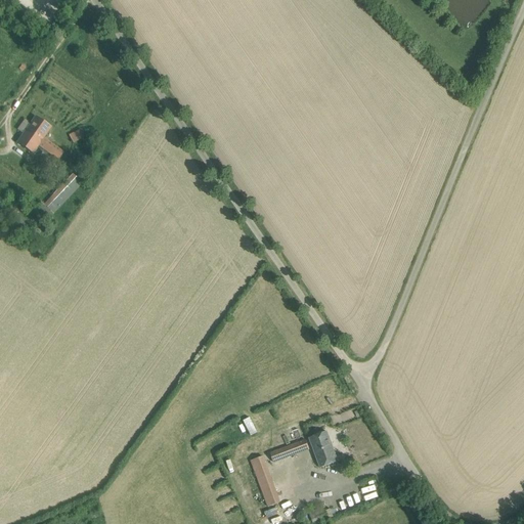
[(51,127),(36,116),(16,143),(33,154),(38,145),(58,160),(63,151),(43,138),(51,127)]
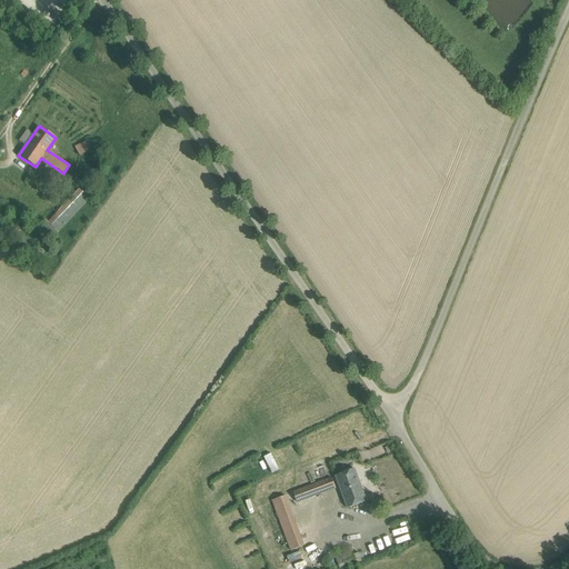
[(76,147),(79,155),(96,147),(91,139),(76,147)]
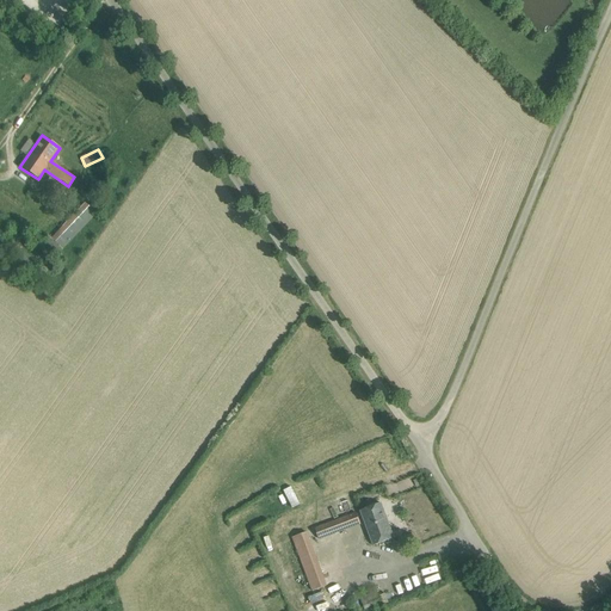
[(88,207),(55,241),(63,250),(97,215),(88,207)]
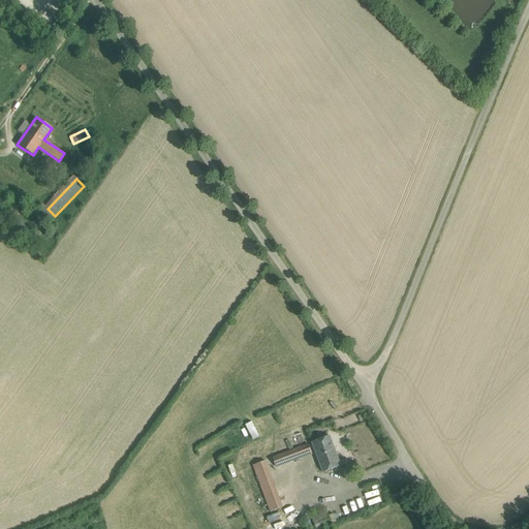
[(49,222),(54,217),(41,204),(36,209),(49,222)]
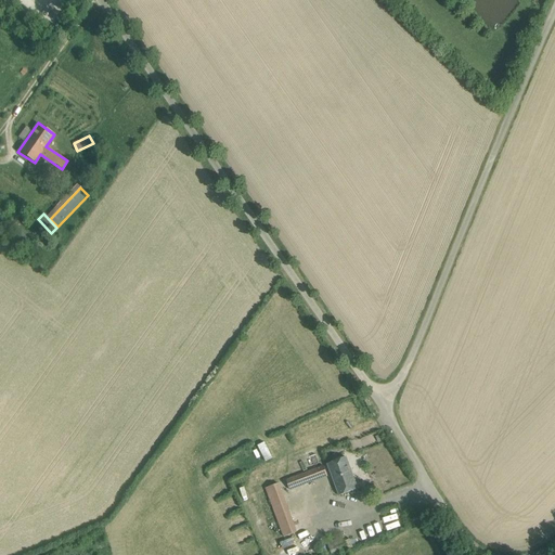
[(13,215),(1,222),(9,232),(20,226),(13,215)]
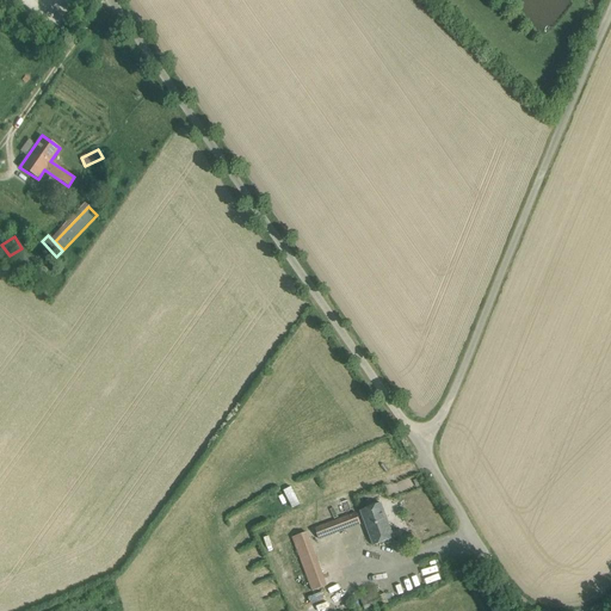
[(381,503),(360,511),(374,545),(394,538),(381,503)]
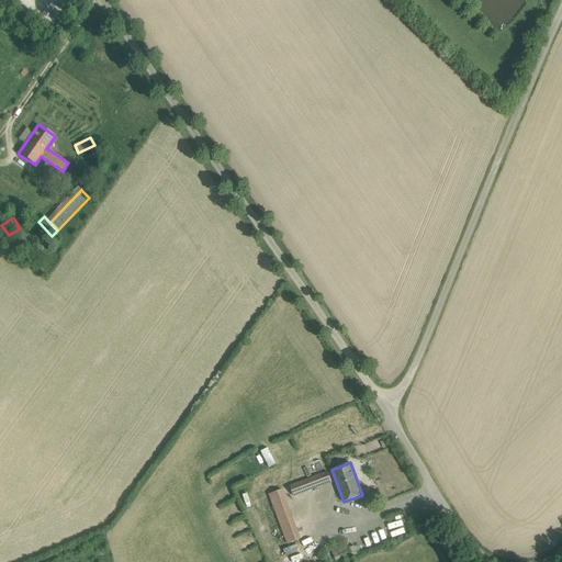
[(290,486),(294,496),(332,482),(328,471),(290,486)]
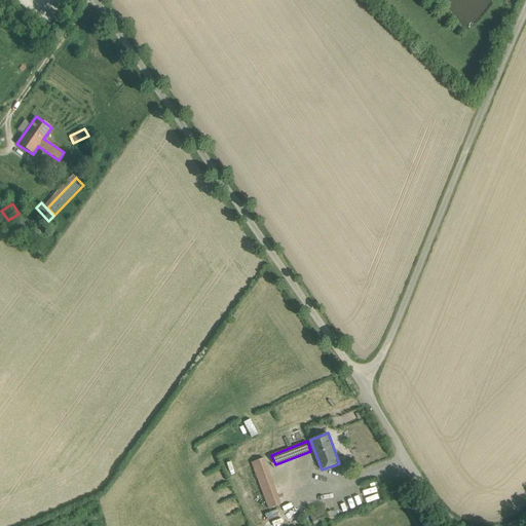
[(372,457),(369,451),(362,454),(365,460),(372,457)]
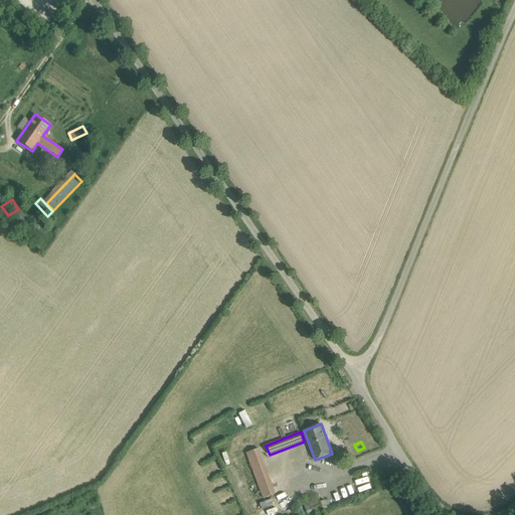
[(263,499),(276,494),(259,448),(245,453),(263,499)]
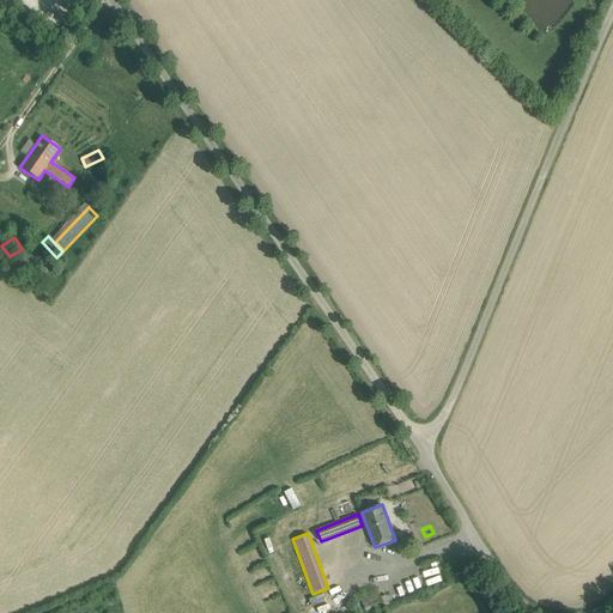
[(383,604),(378,592),(360,600),(365,612),(383,604)]
